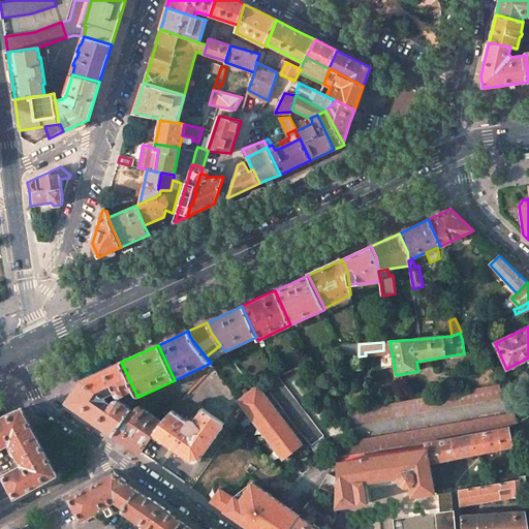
[(83,380),(105,396),(115,392),(116,395),(118,396),(119,397),(121,396),(134,391),(121,362),(101,371),(83,380)]
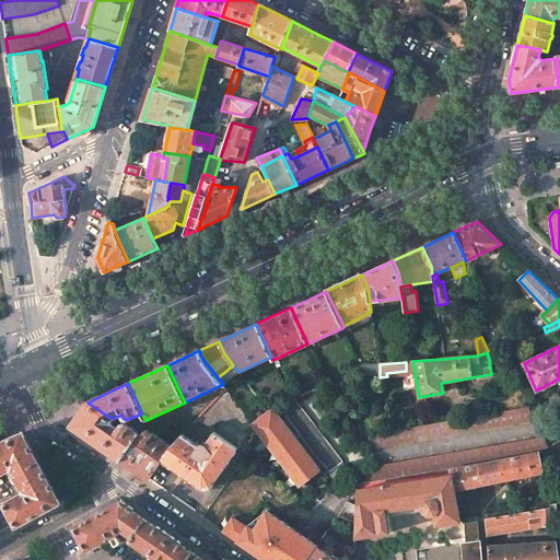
[(226,388),(198,419),(211,428),(216,422),(223,419),(231,420),(238,424),(241,430),(248,428),(252,422),(226,388)]
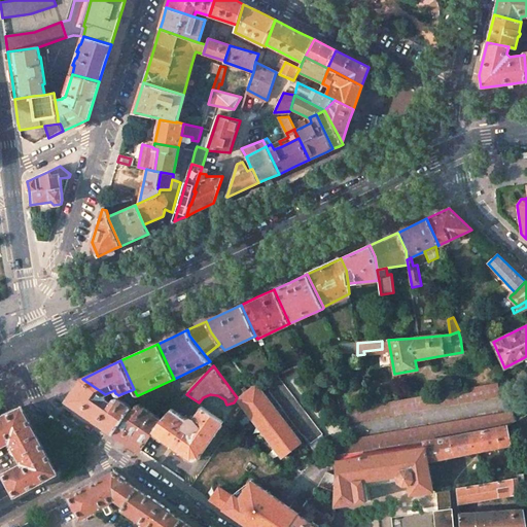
[(273,375),(260,381),(306,438),(310,444),(321,434),(276,375),(274,376),(273,375)]
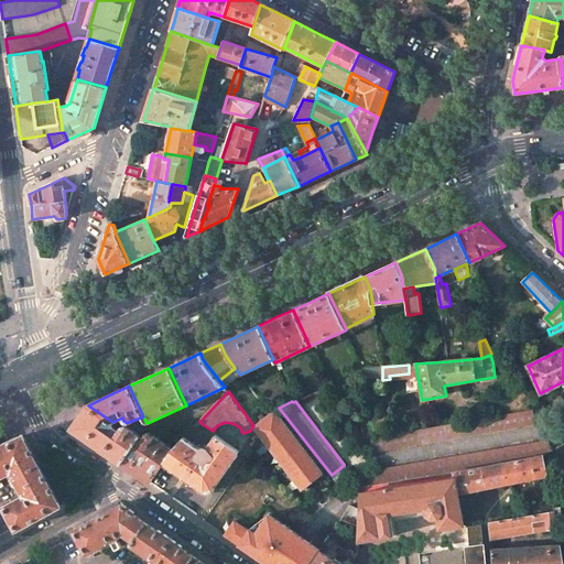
[(72,429),(121,463),(140,435),(127,425),(125,425),(123,425),(121,426),(119,430),(116,427),(112,422),(88,405),(87,405),(72,429)]
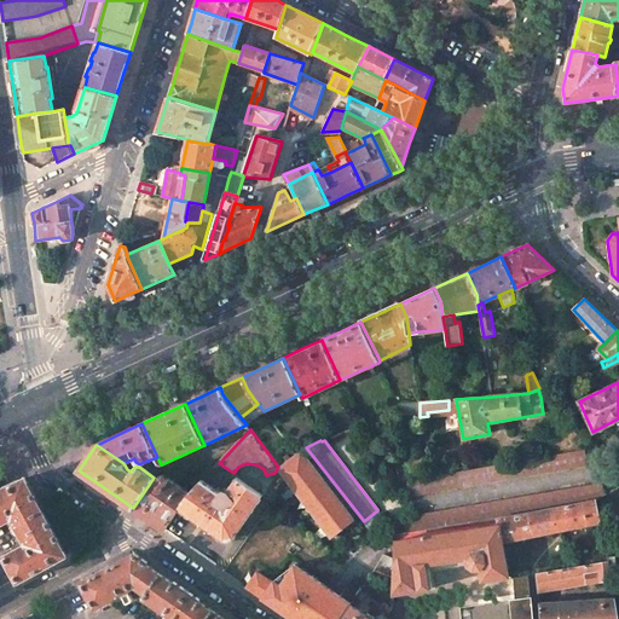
[(306,447),(279,468),(288,478),(333,536),(359,515),(306,447)]
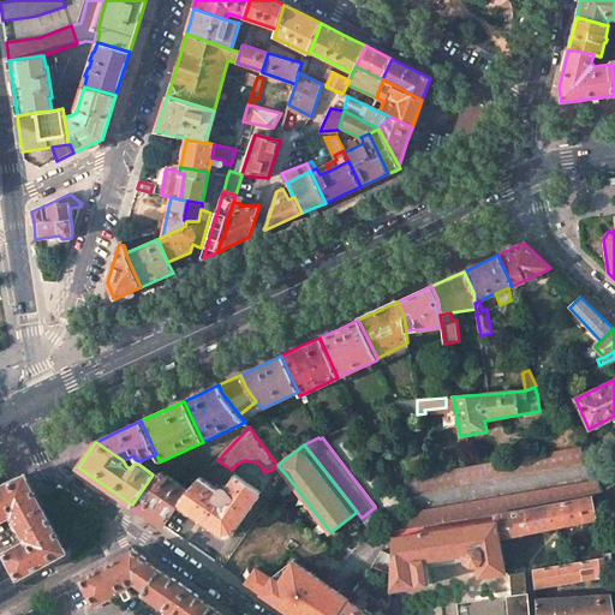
[(581,447),(404,477),(406,494),(584,463),(581,447)]
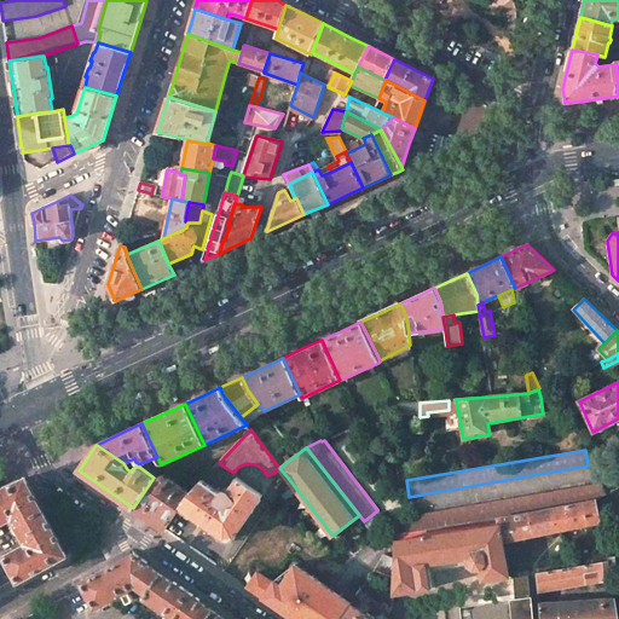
[(133,508),(165,530),(179,508),(190,492),(163,474),(161,475),(157,479),(154,478),(133,508)]
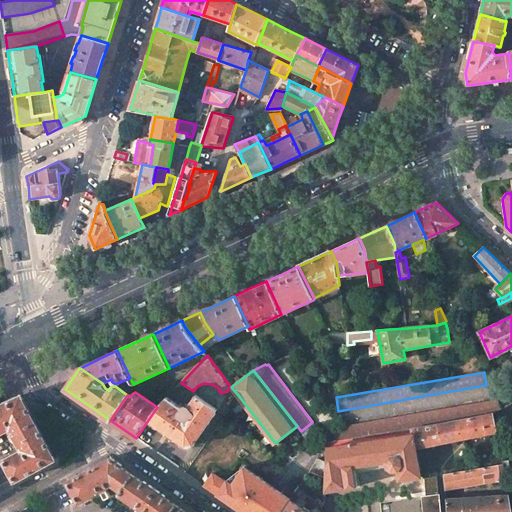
[(181,407),(167,397),(157,407),(148,420),(190,448),(217,409),(195,394),(188,406),(187,405),(185,405),(183,406),(182,406),(181,407)]
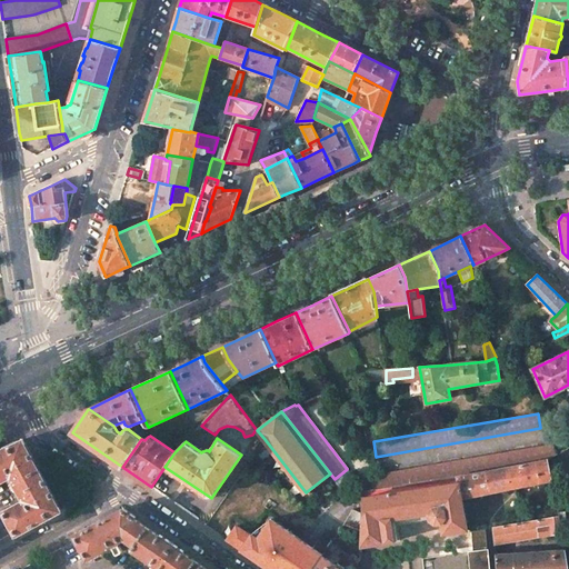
[(0,449),(0,481),(11,476),(25,500),(3,511),(17,535),(61,510),(23,439),(0,449)]
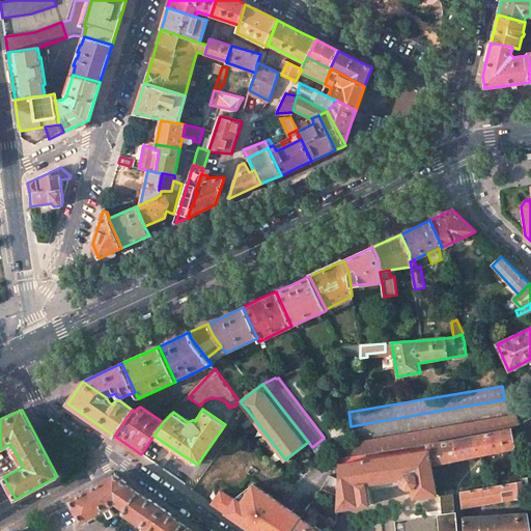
[(516,414),(354,442),(346,443),(348,457),(426,444),(479,436),(511,429),(521,423),(516,414)]
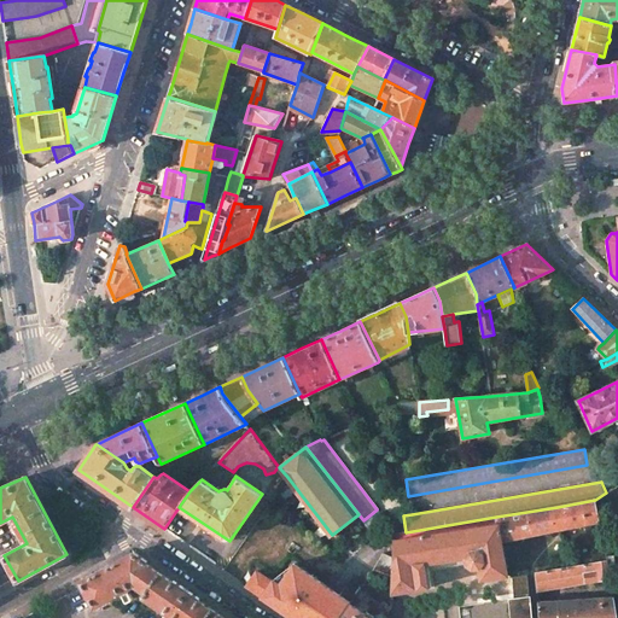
[(558,507),(496,517),(501,542),(558,530),(560,530),(600,522),(595,500),(558,507)]
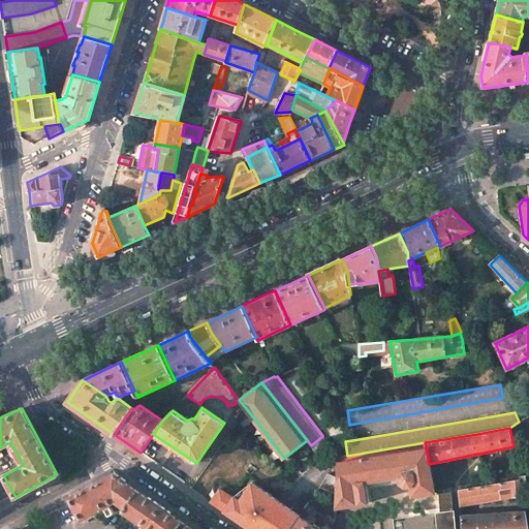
[(347,456),(337,457),(336,493),(336,507),(356,504),(356,500),(366,498),(363,483),(399,476),(400,483),(405,486),(410,485),(412,496),(434,492),(429,464),(425,442),(347,456)]
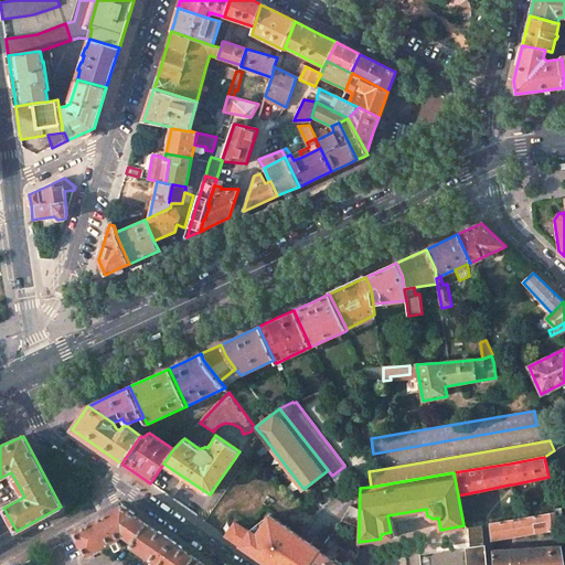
[(360,488),(342,521),(359,526),(360,488)]
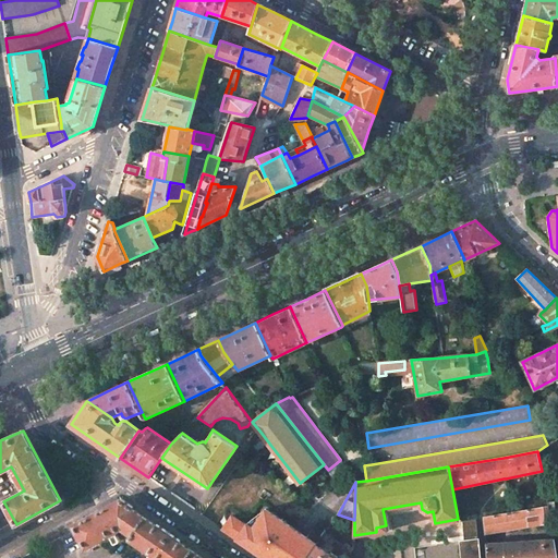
[(121,498),(73,524),(85,547),(109,535),(110,536),(118,532),(118,531),(117,530),(121,528),(131,534),(130,537),(130,538),(158,557),(203,557),(132,508),(133,507),(121,498)]
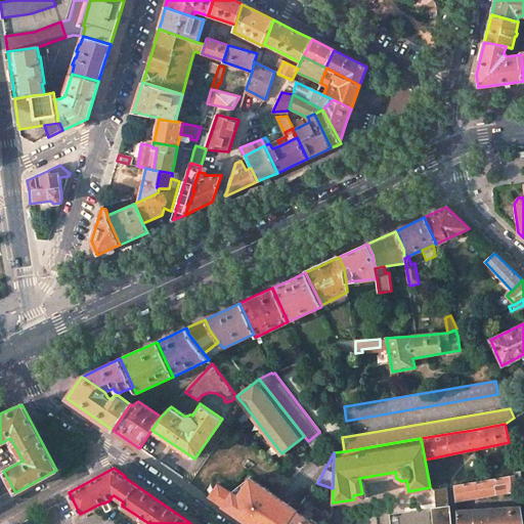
[(515,475),(454,485),(455,501),(517,490),(516,485),(515,475)]
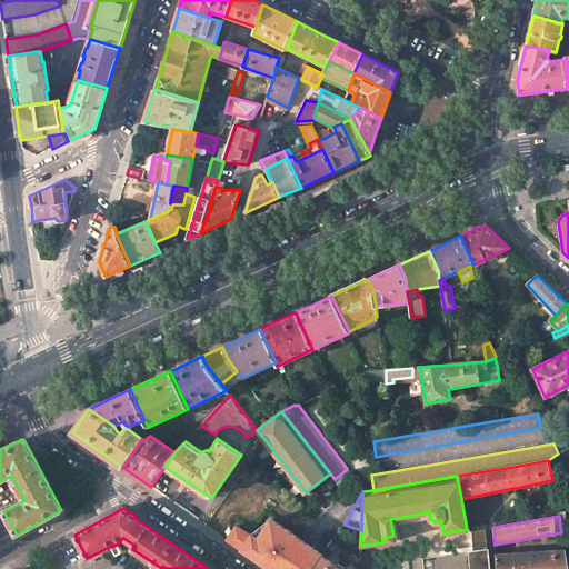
[(276,550),(298,538),(271,519),(258,539),(237,525),(228,539),(262,563),(266,559),(268,561),(276,550)]
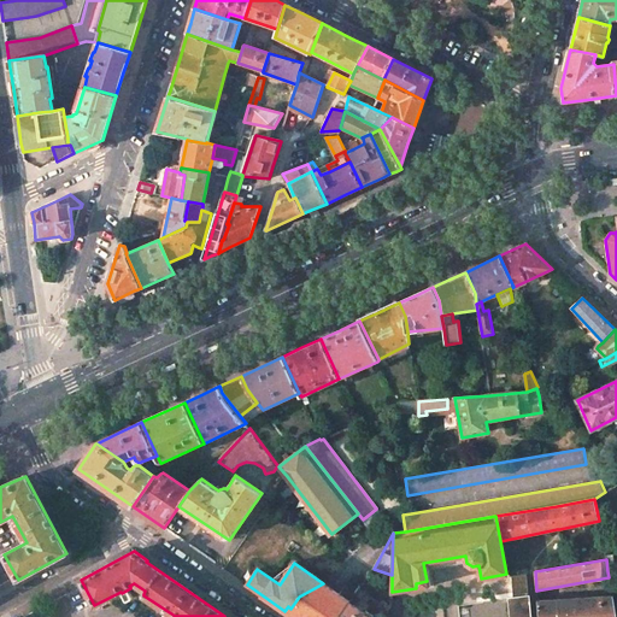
[(293,616),(339,616),(350,603),(350,601),(323,583),(299,597),(291,609),(288,606),(285,611),(293,616)]
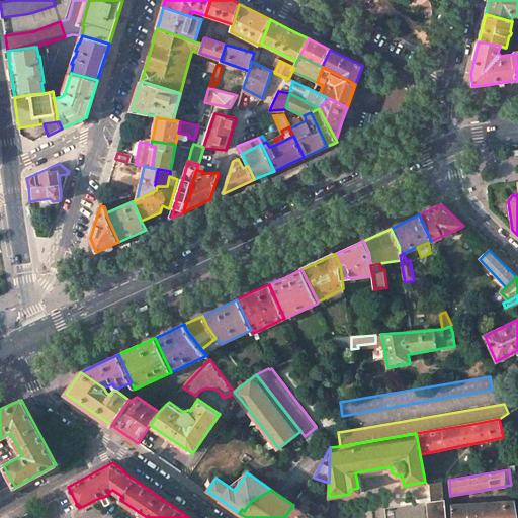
[(311,501),(301,494),(297,500),(308,506),(311,501)]
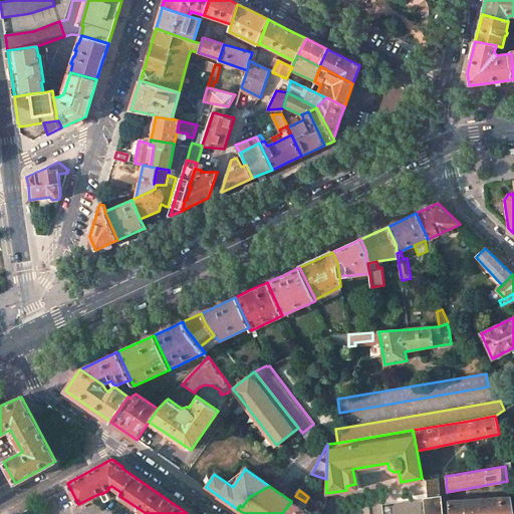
[(443,513),(441,496),(424,498),(425,513),(443,513)]
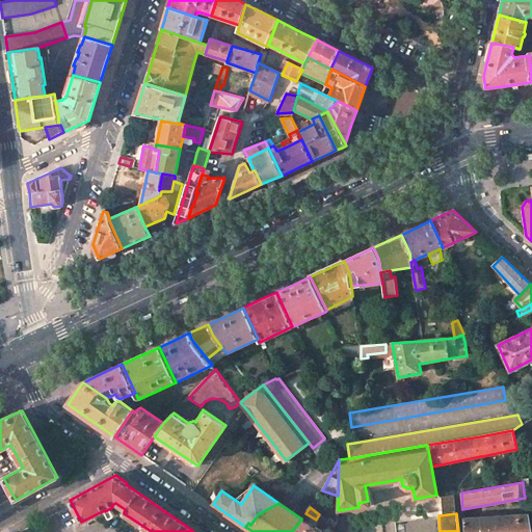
[(528,514),(463,519),(464,531),(530,531),(530,527),(528,514)]
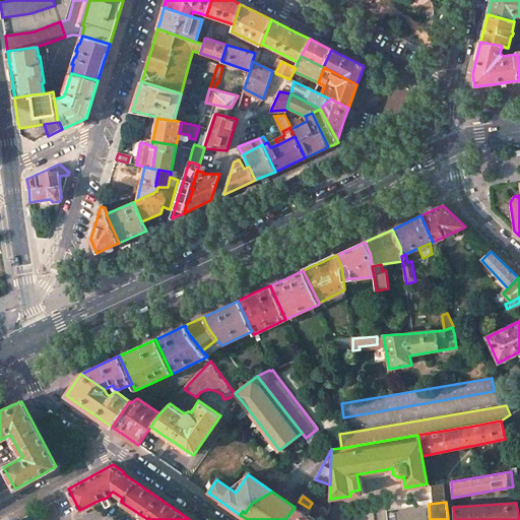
[(312,519),(295,508),(285,519),(312,519)]
